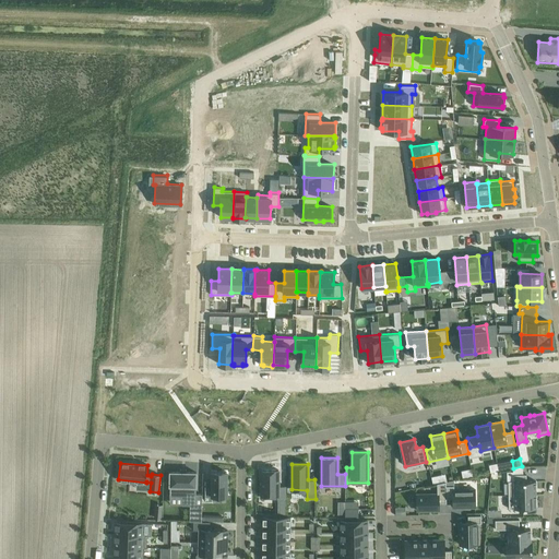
[(278,470),(262,470),(262,498),(277,498),(277,499),(285,499),(285,486),(278,486),(278,470)]
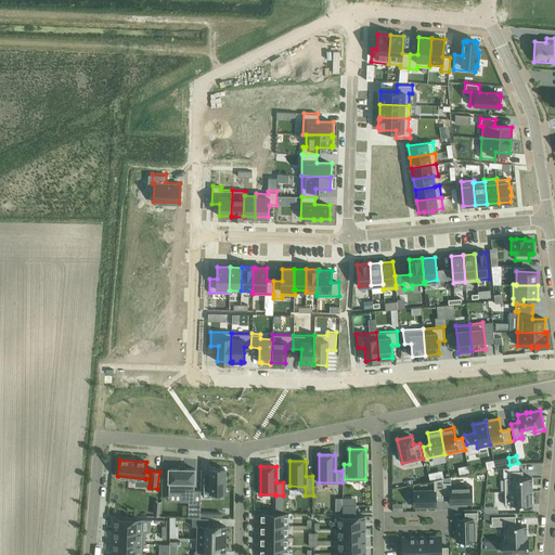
[(169,481),(169,493),(181,493),(181,501),(189,502),(189,517),(201,518),(201,491),(194,491),(194,482),(195,469),(184,468),(179,468),(169,468),(169,481)]
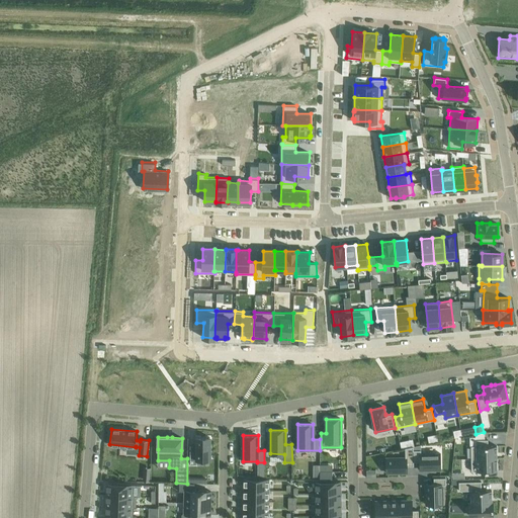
[(196,451),(190,451),(190,464),(196,464),(196,459),(210,459),(210,437),(196,437),(196,445),(196,451)]
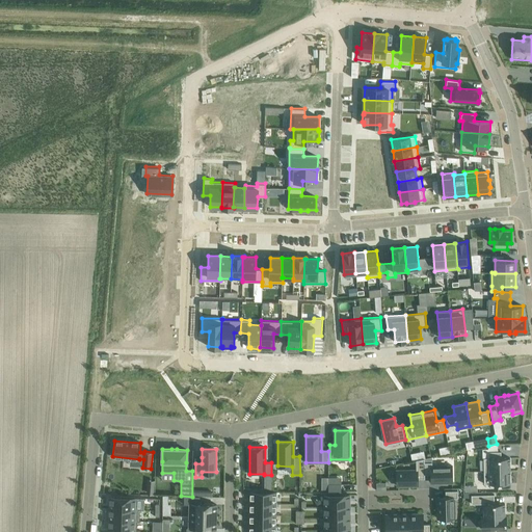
[(488,458),(483,458),(484,471),(510,471),(509,457),(501,458),(501,451),(488,452),(488,458)]
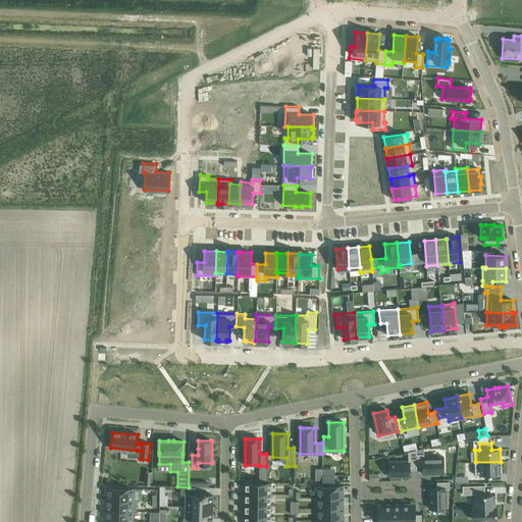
[(408,462),(388,462),(389,476),(410,476),(410,470),(417,469),(417,466),(416,466),(416,454),(416,450),(408,452),(408,462)]
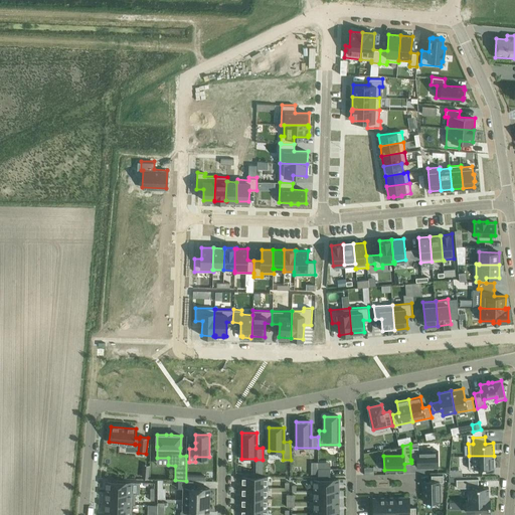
[(410,448),(410,460),(411,460),(417,460),(417,468),(438,467),(438,451),(418,451),(418,448),(410,448)]
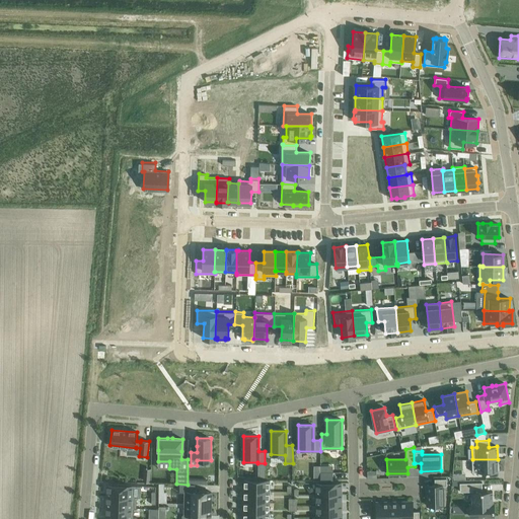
[(498,459),(472,459),(472,472),(498,471),(498,459)]
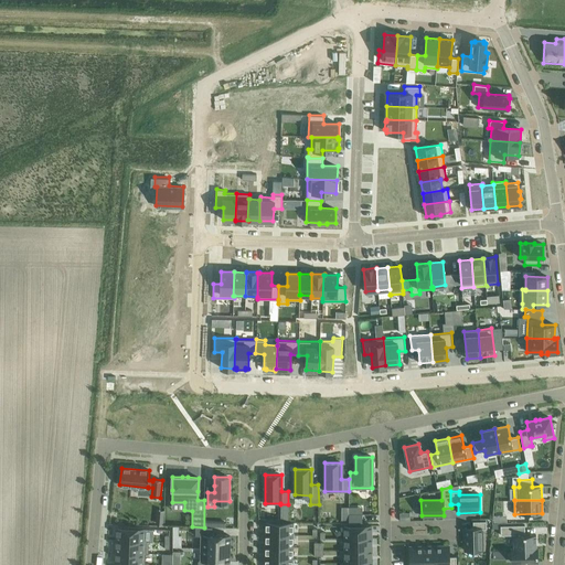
[(473,528),(465,528),(465,551),(482,551),(482,530),(486,529),(486,521),(472,521),(473,528)]
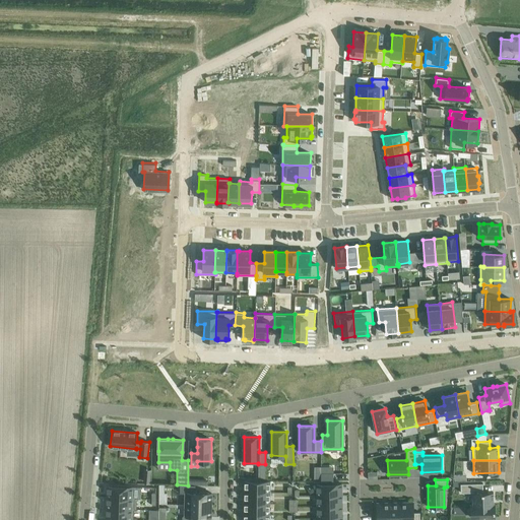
[(245,480),(245,492),(269,493),(269,480),(265,480),(258,480),(245,480)]
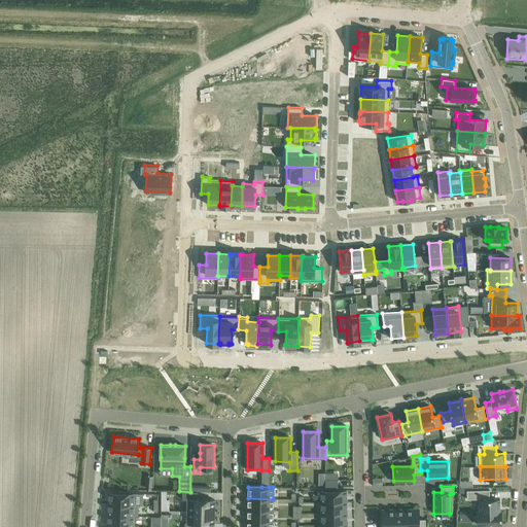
[(346,490),(321,490),(321,502),(347,501),(346,490)]
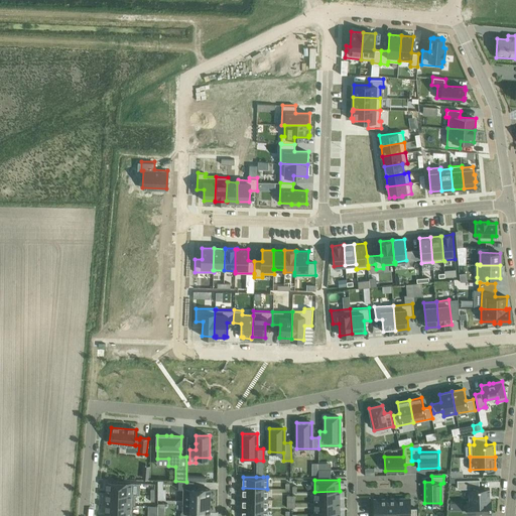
[(479,480),(457,480),(458,489),(469,489),(469,501),(490,501),(490,500),(489,488),(479,489),(479,480)]
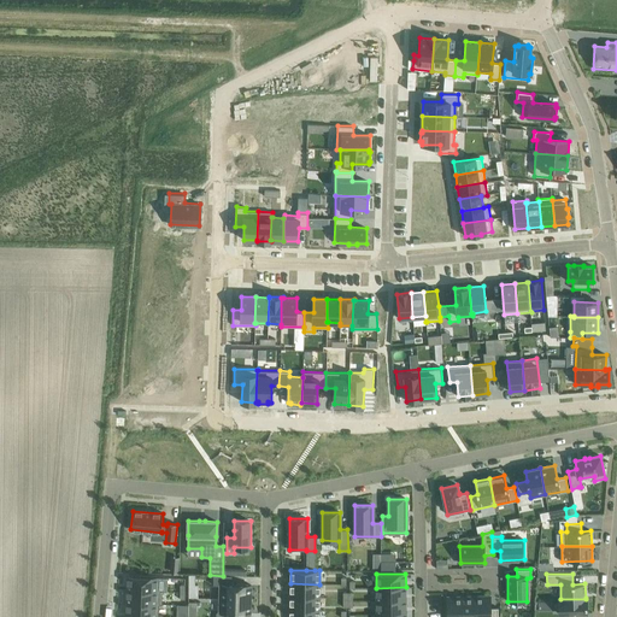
[(128,576),(127,589),(163,591),(163,592),(168,592),(168,577),(160,577),(128,576)]
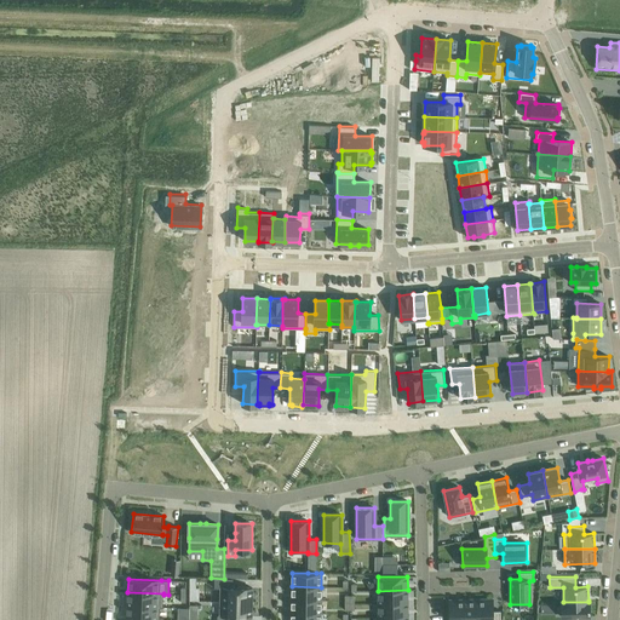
[(214,579),(214,587),(219,587),(219,603),(252,604),(252,587),(233,587),(233,579),(214,579)]
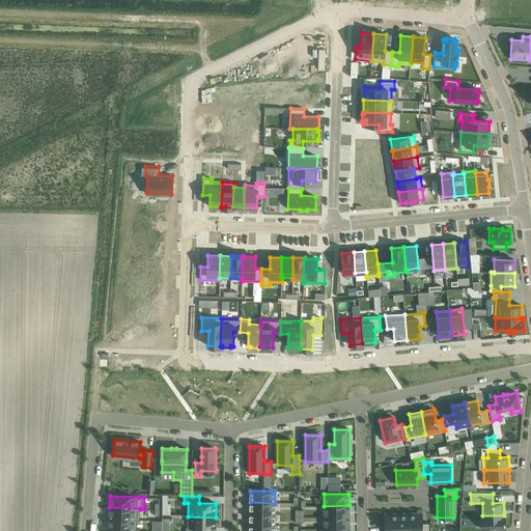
[(250,502),(250,513),(275,514),(275,503),(250,502)]
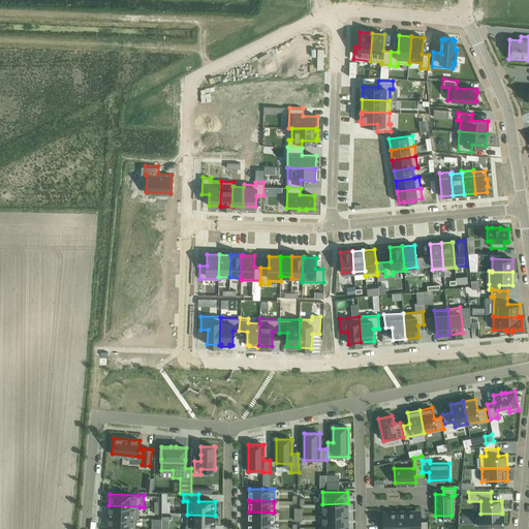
[(348,503),(322,504),(322,516),(348,515),(348,503)]
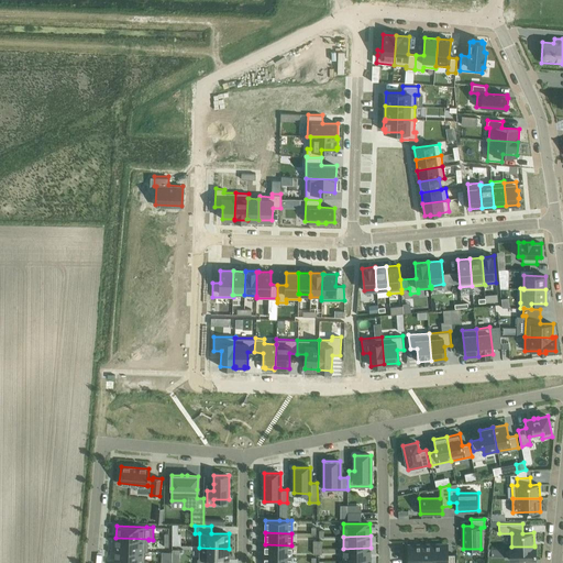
[(116,538),(116,550),(145,551),(145,552),(147,552),(148,540),(148,539),(116,538)]
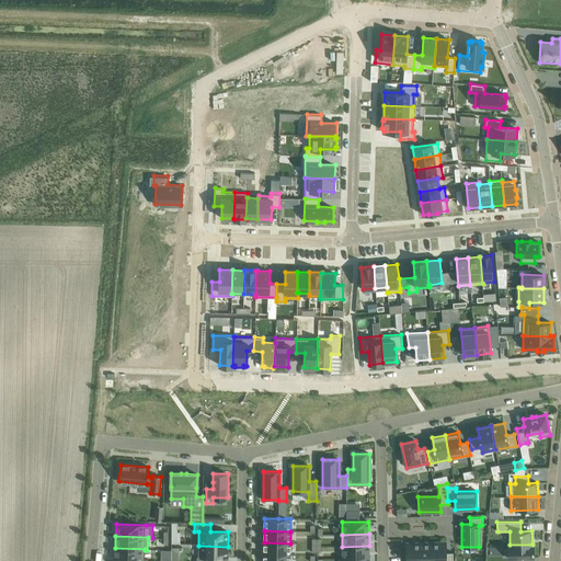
[(264,542),(264,554),(290,554),(290,544),(264,542)]
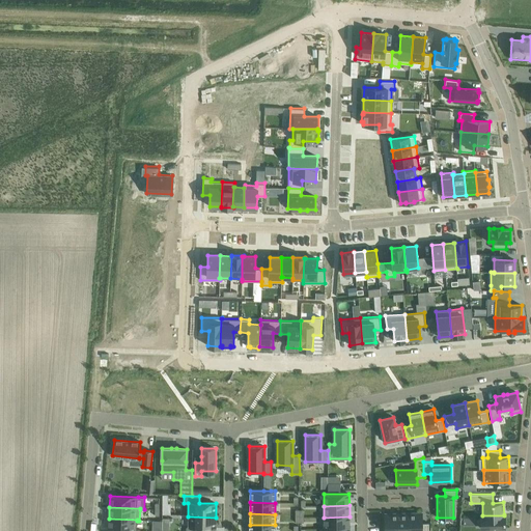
[(396,530),(396,513),(385,513),(385,530),(396,530)]
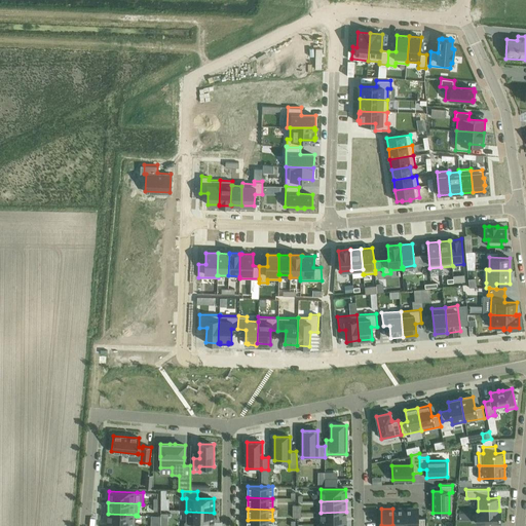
[(404,525),(404,509),(392,509),(392,525),(404,525)]
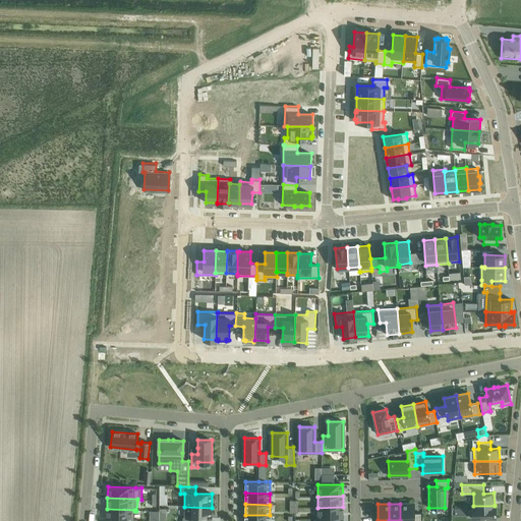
[(414,504),(400,504),(400,520),(420,520),(420,513),(414,513),(414,504)]
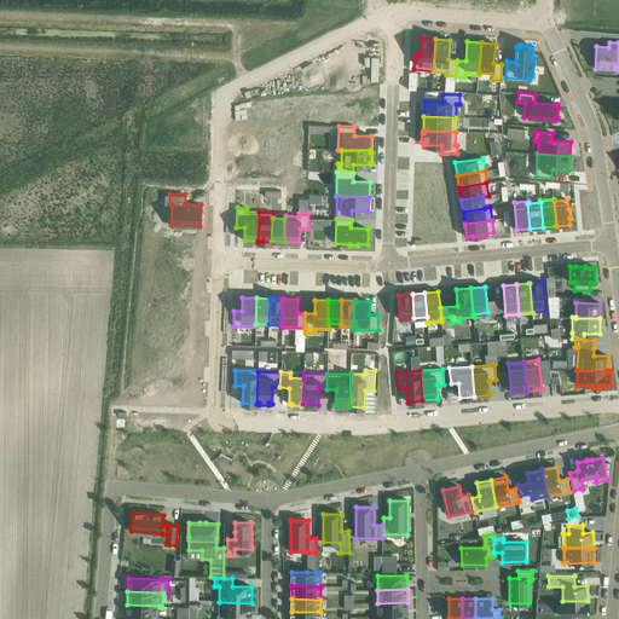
[(562,601),(562,617),(573,617),(573,618),(583,618),(584,617),(589,615),(589,600),(588,600),(588,601),(562,601)]
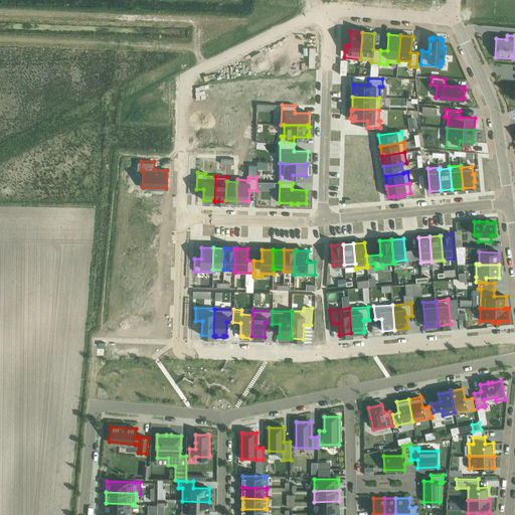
[(180,511),(180,514),(192,514),(192,512),(209,512),(209,502),(182,501),(182,511),(180,511)]
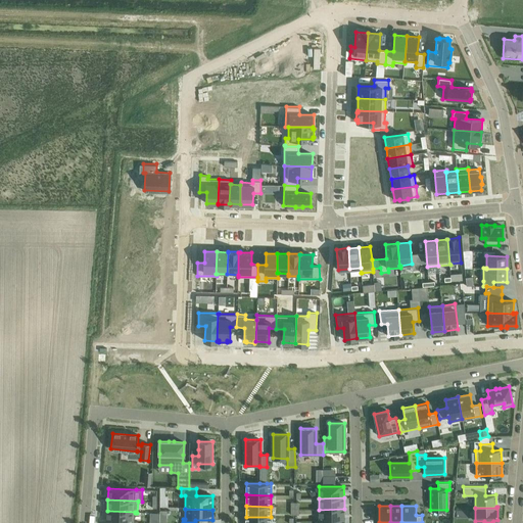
[(344,509),(319,510),(320,520),(344,520),(344,509)]
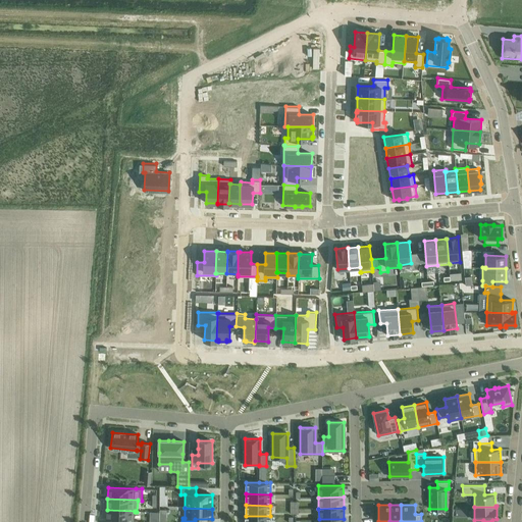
[(107,510),(107,521),(125,521),(134,521),(135,512),(135,511),(107,510)]
